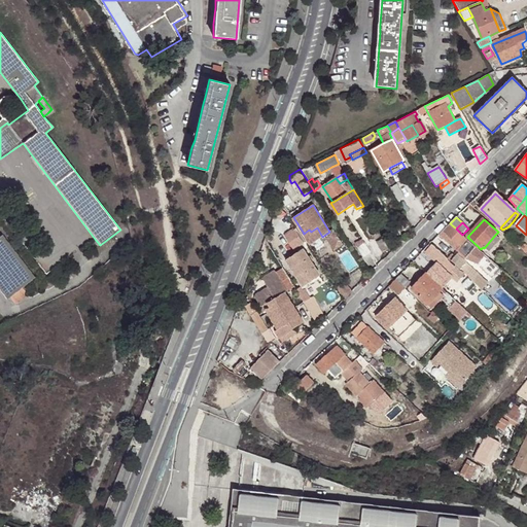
[(461,247),(468,239),(462,235),(456,229),(450,223),(444,231),(461,247)]
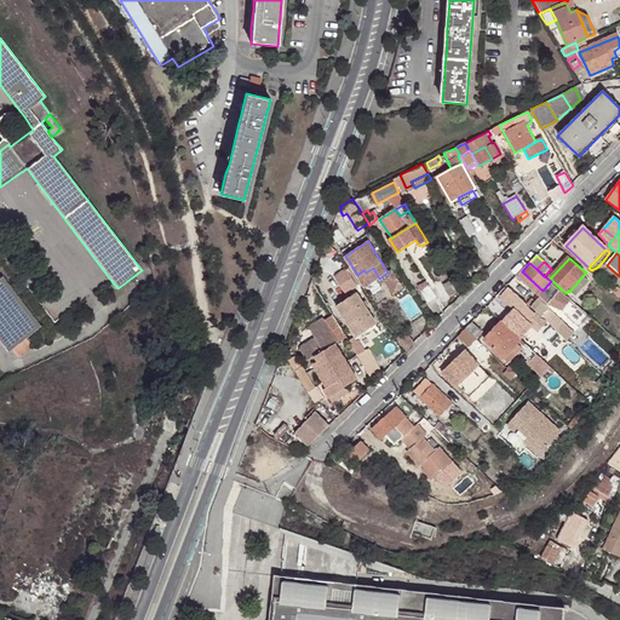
[(549,305),(562,292),(551,281),(543,291),(522,271),(517,276),(549,305)]
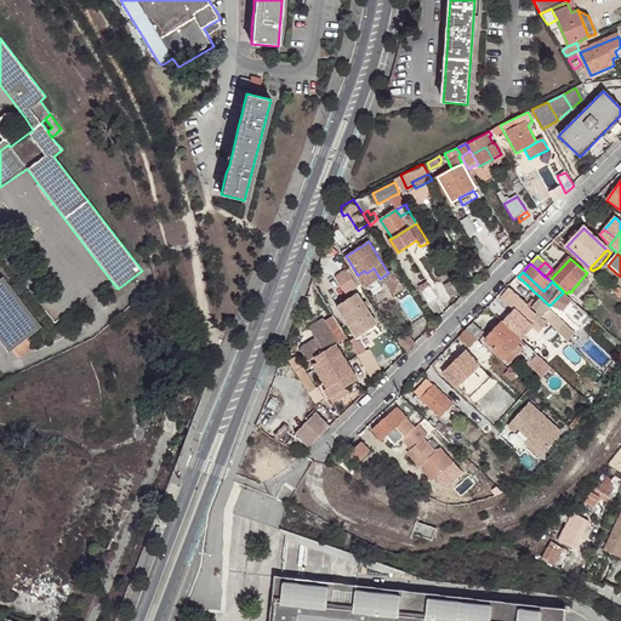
[(360,285),(354,275),(343,281),(349,292),(360,285)]
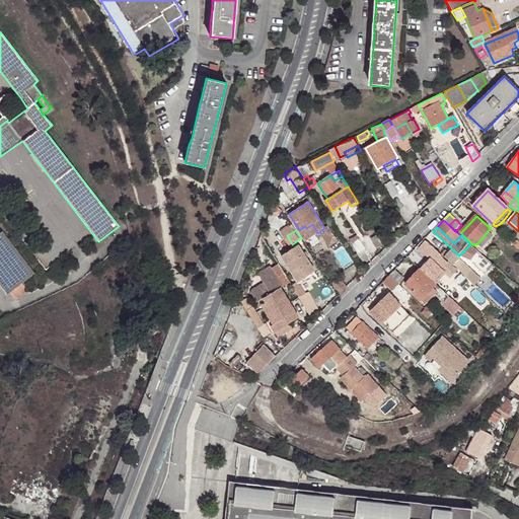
[(377,235),(379,234),(376,230),(368,234),(377,247),(382,244),(377,235)]
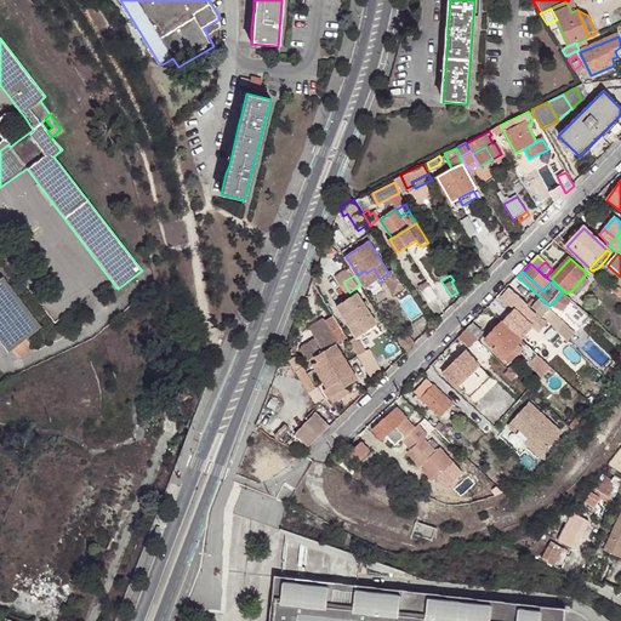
[(590,283),(584,277),(571,291),(576,297),(590,283)]
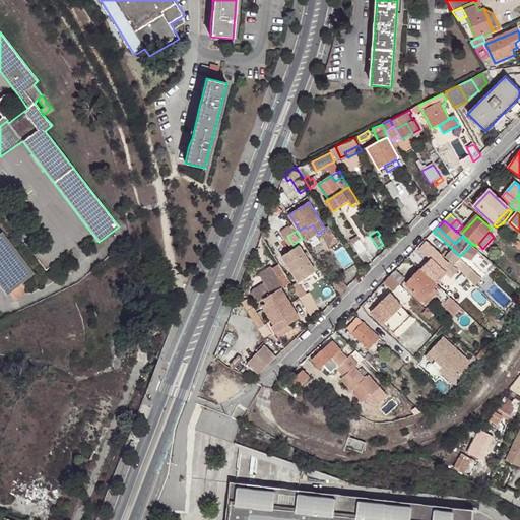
[(0,234),(0,283),(8,295),(10,294),(22,283),(35,274),(3,233),(0,234)]
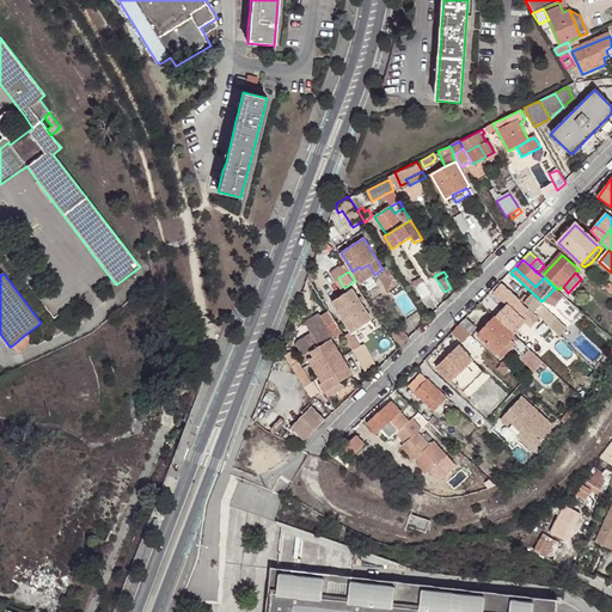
[(411,285),(422,301),(430,295),(420,280),(411,285)]
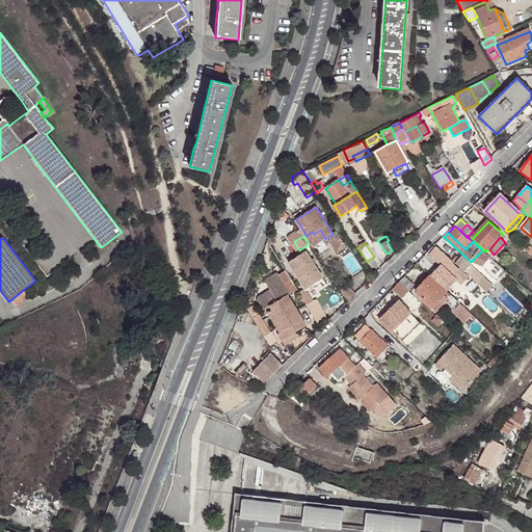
[(452,263),(453,262),(439,247),(431,255),(453,275),(459,270),(458,269),(452,263)]
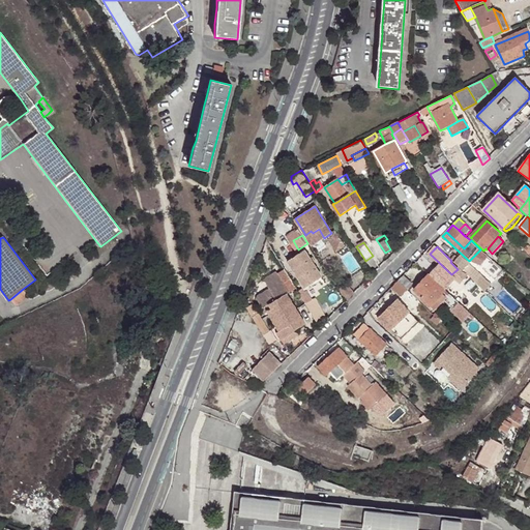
[(141,249),(131,251),(133,262),(143,260),(141,249)]
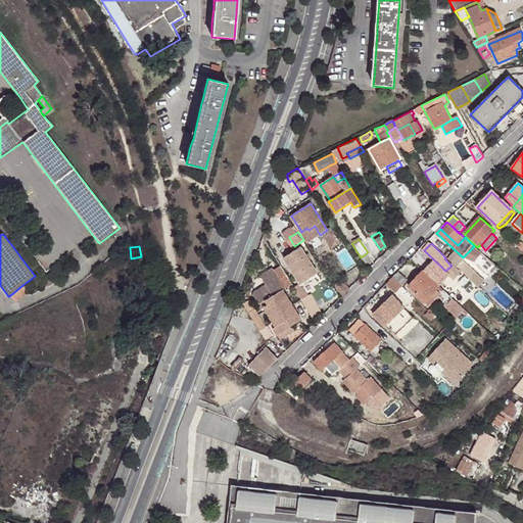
[(301,283),(310,277),(317,273),(300,247),(285,257),(301,283)]
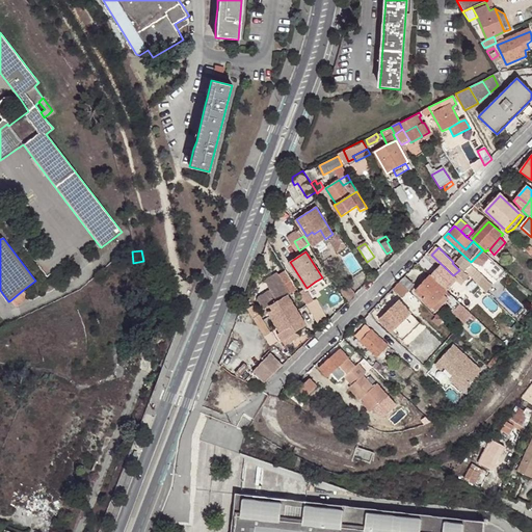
[(466,271),(469,267),(471,265),(461,257),(455,263),(466,271)]
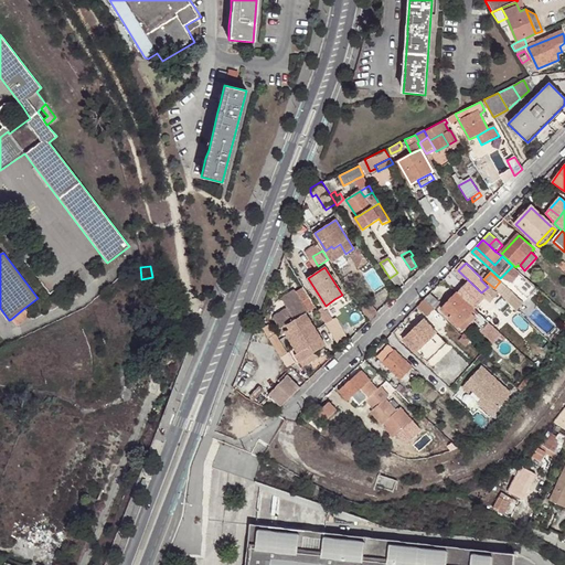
[(501,295),(505,290),(498,284),(494,288),(501,295)]
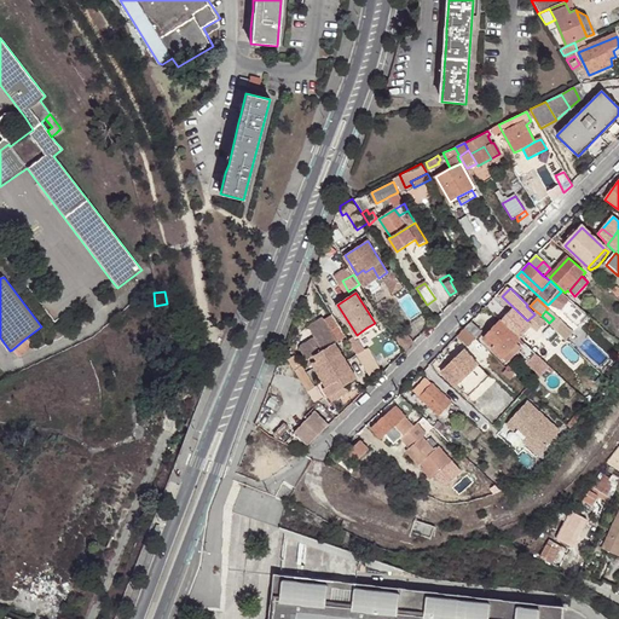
[(536,312),(533,313),(534,314),(527,320),(541,331),(548,323),(536,312)]
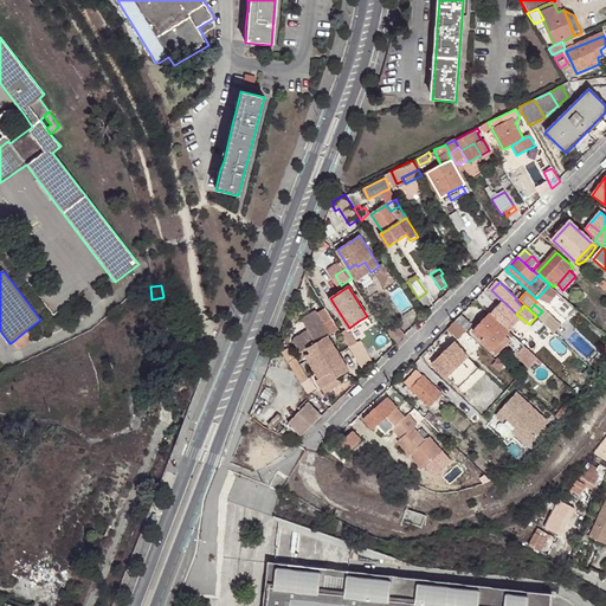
[(537,316),(543,322),(549,314),(545,310),(542,311),(537,316)]
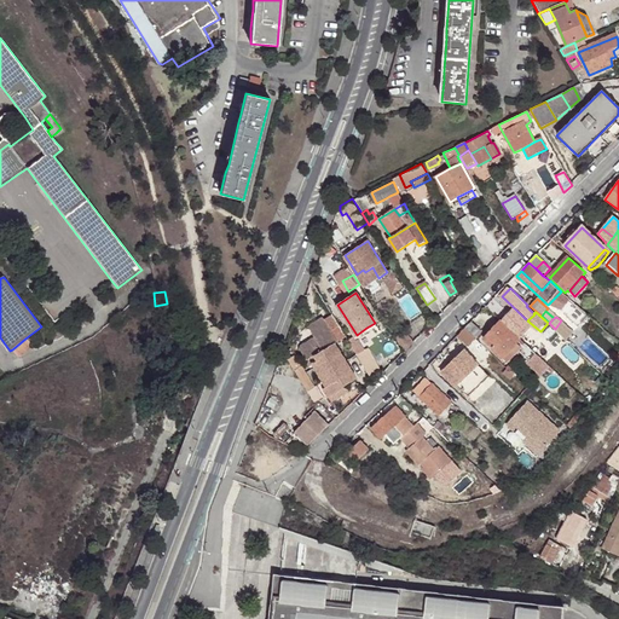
[(314,364),(323,381),(318,385),(322,392),(325,389),(333,401),(350,392),(346,386),(356,379),(335,343),(337,342),(323,318),(311,327),(317,337),(300,347),(300,351),(310,368),(314,364)]
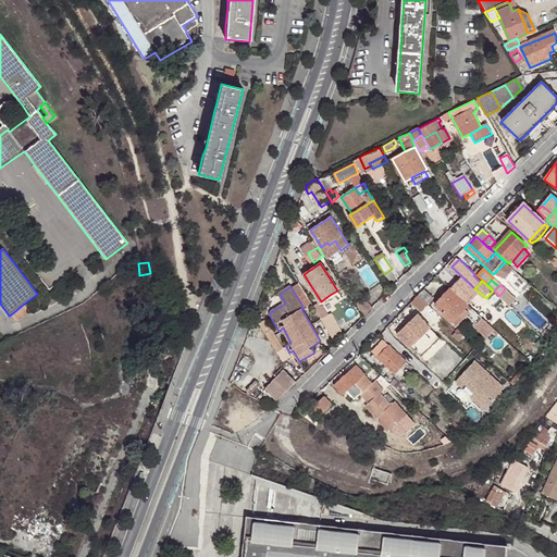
[(434,298),(424,289),(418,296),(428,305),(434,298)]
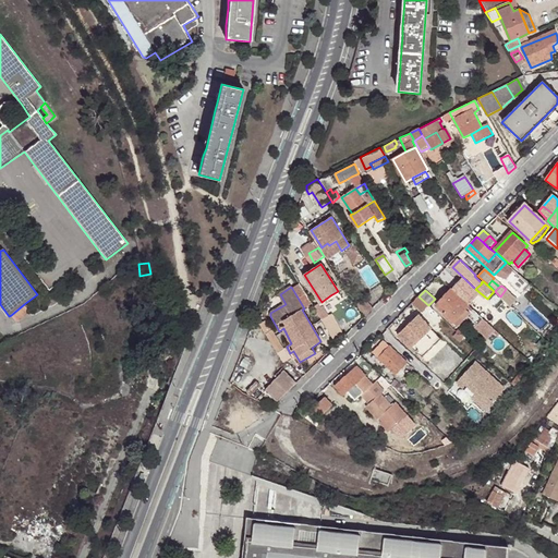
[(470,307),(452,290),(437,306),(455,323),(470,307)]
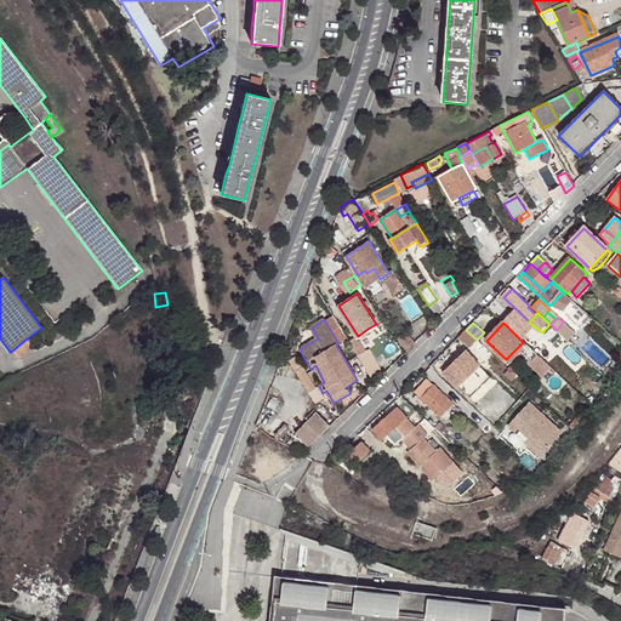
[(514,330),(522,337),(528,331),(520,324),(514,330)]
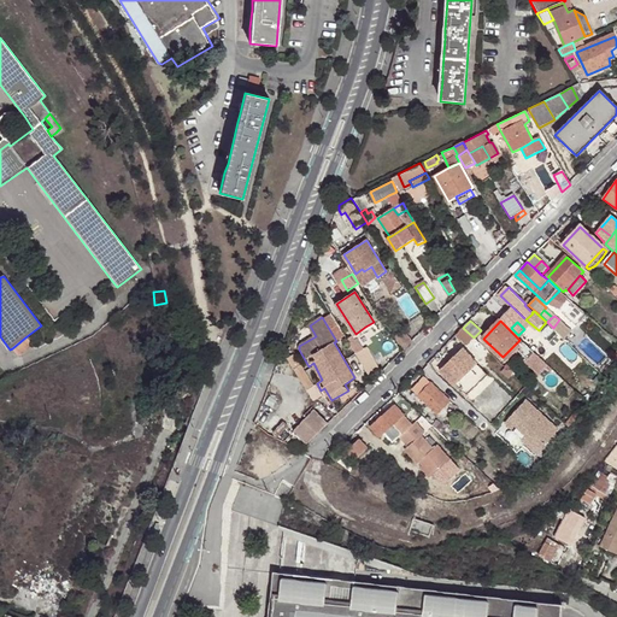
[(368,330),(365,327),(356,334),(357,336),(368,330)]
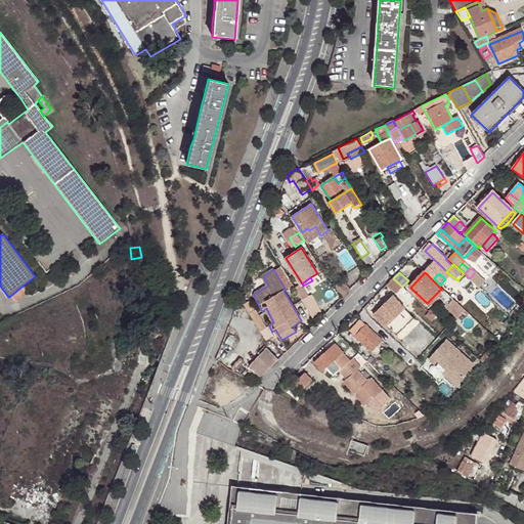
[(396,294),(403,288),(402,287),(393,278),(387,285),(396,294)]
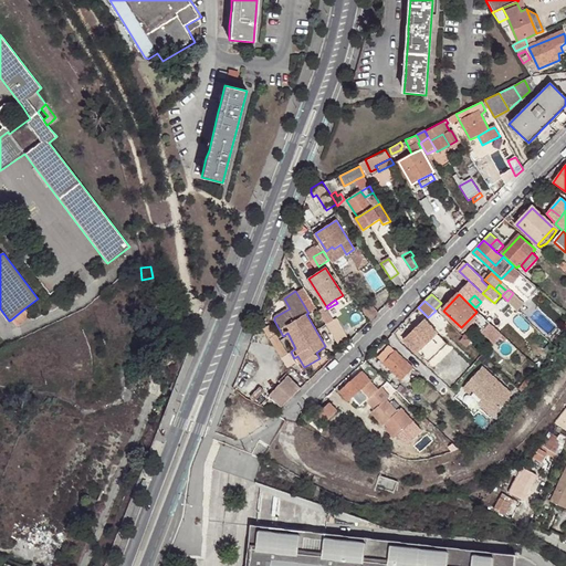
[(481,302),(475,307),(483,313),(489,307),(481,302)]
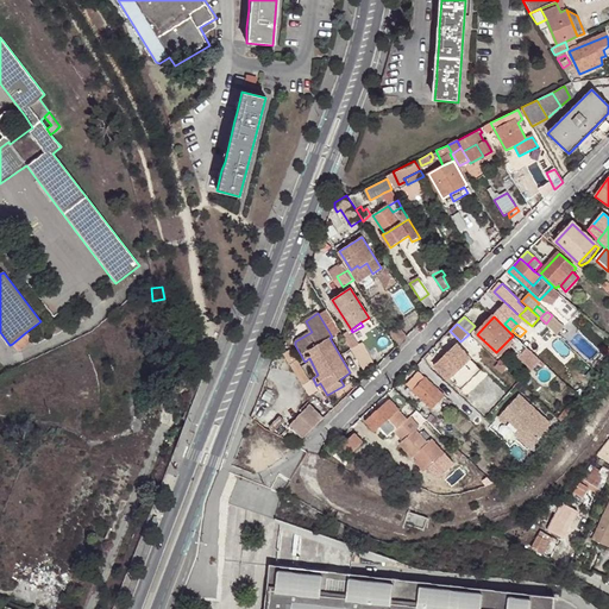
[(32,340),(26,332),(12,344),(18,351),(32,340)]
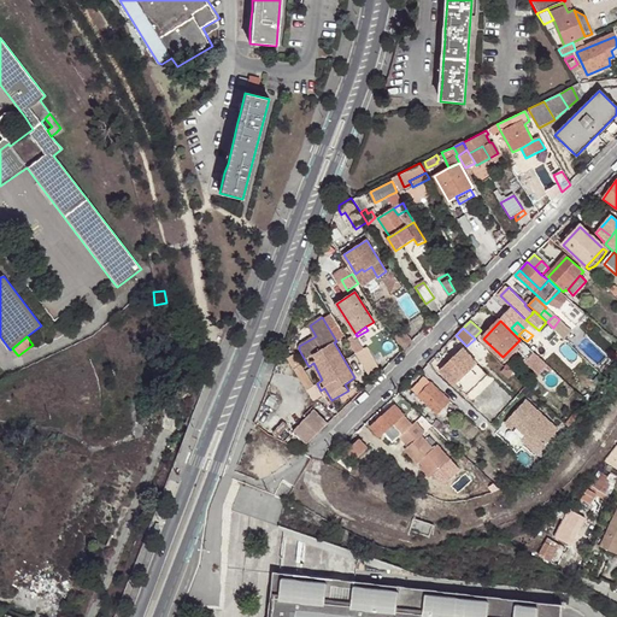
[(521,347),(524,345),(519,340),(503,357),(507,362),(521,347)]
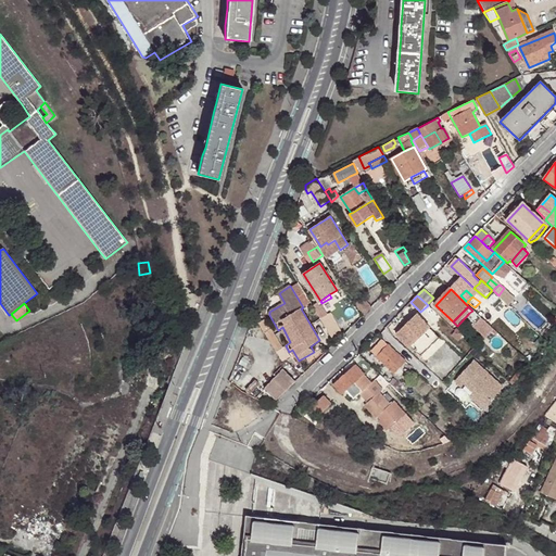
[(470,318),(478,325),(483,319),(476,312),(472,316),(470,318)]
